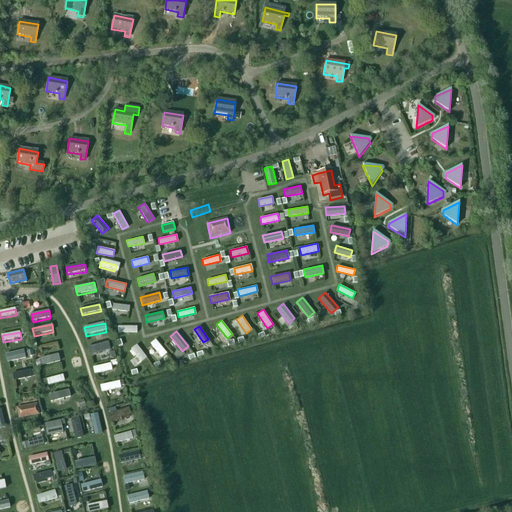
[(166,352),(155,339),(150,343),(161,357),(166,352)]
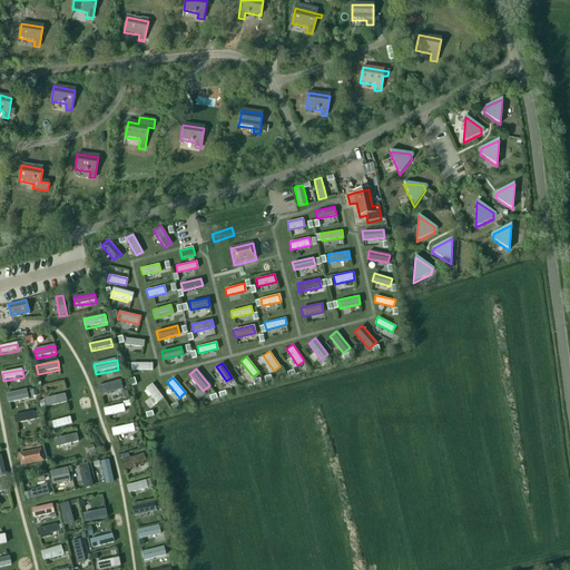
[(121,382),(98,387),(100,396),(124,391),(121,382)]
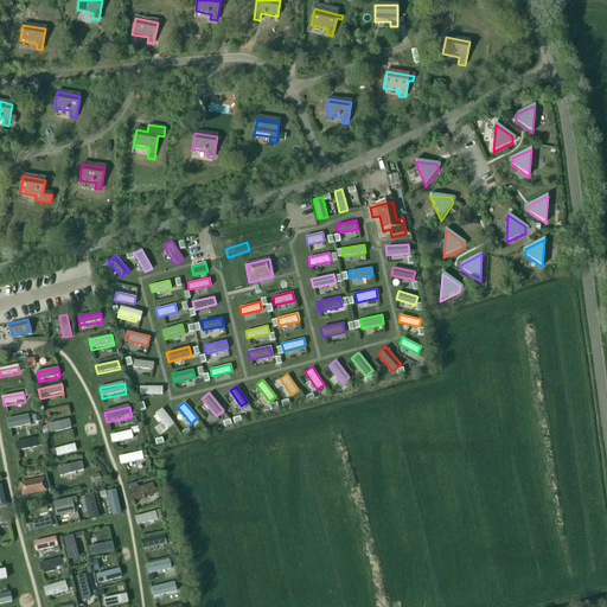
[(173,423),(161,408),(154,413),(166,428),(173,423)]
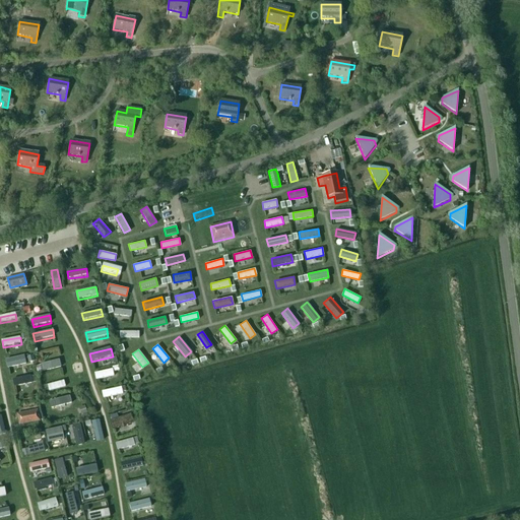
[(24,356),(6,360),(8,369),(26,366),(24,356)]
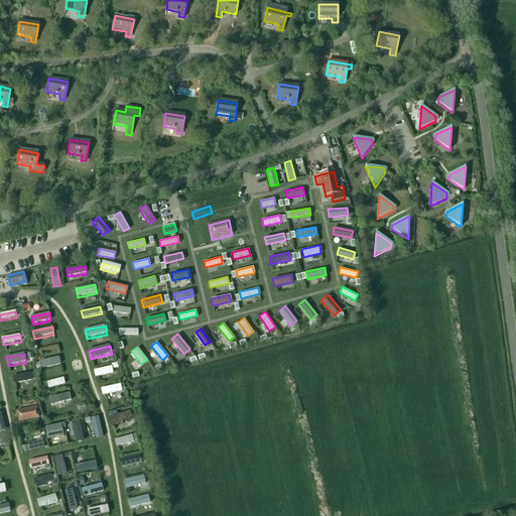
[(60,366),(58,358),(54,359),(40,362),(42,370),(60,366)]
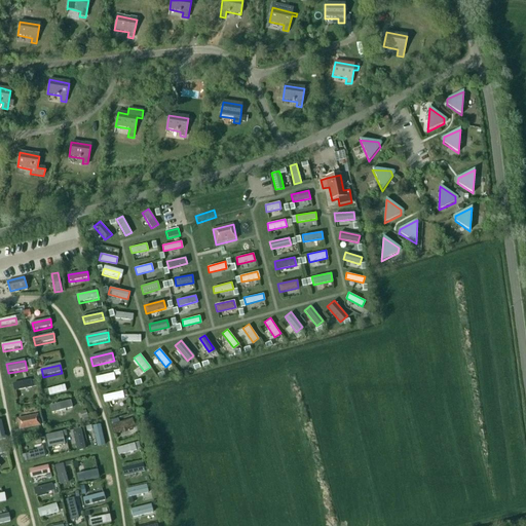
[(114,374),(96,378),(98,386),(115,382),(114,374)]
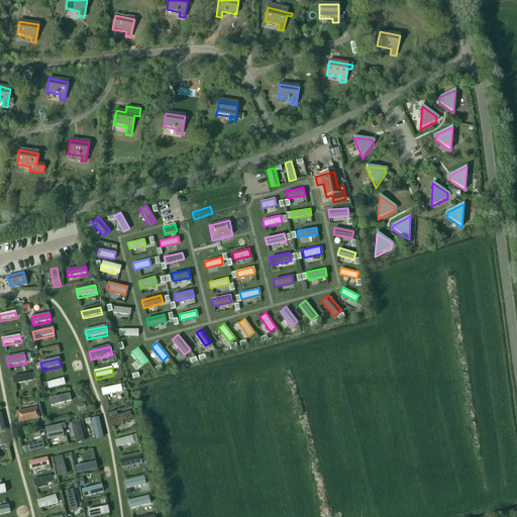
[(29,375),(13,378),(14,385),(30,382),(29,375)]
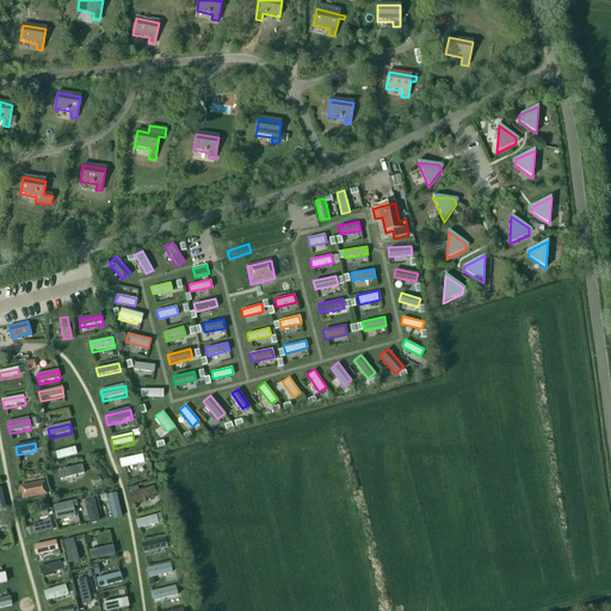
[(76,455),(74,446),(56,451),(57,458),(76,455)]
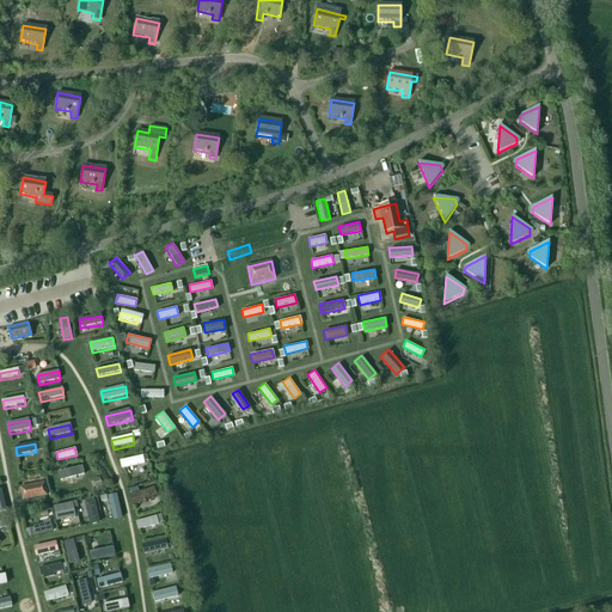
[(142,457),(121,461),(122,470),(144,466),(142,457)]
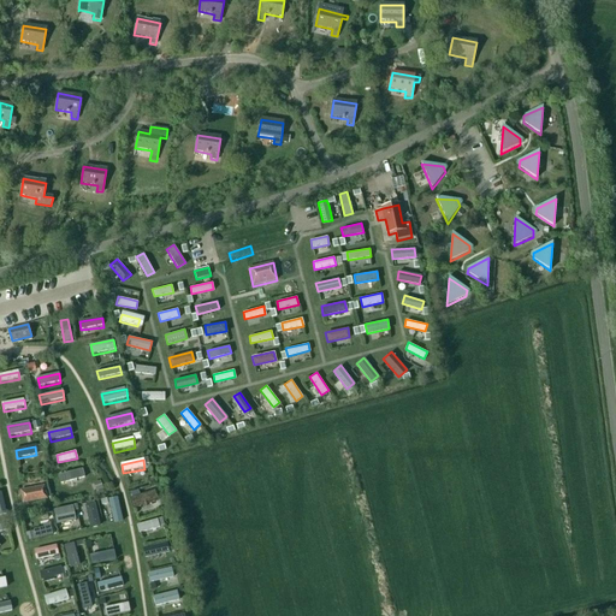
[(86,479),(84,471),(59,475),(61,484),(86,479)]
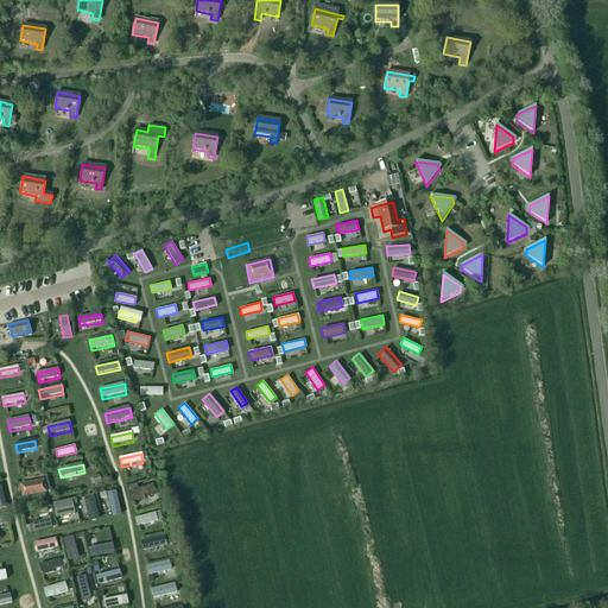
[(46,493),(44,480),(19,485),(23,498),(46,493)]
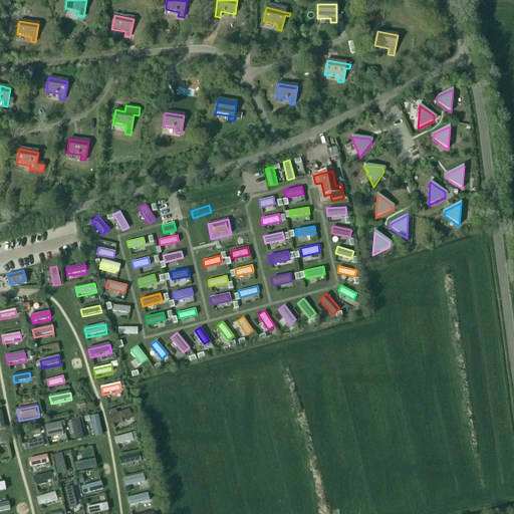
[(131,411),(109,417),(111,425),(133,419),(131,411)]
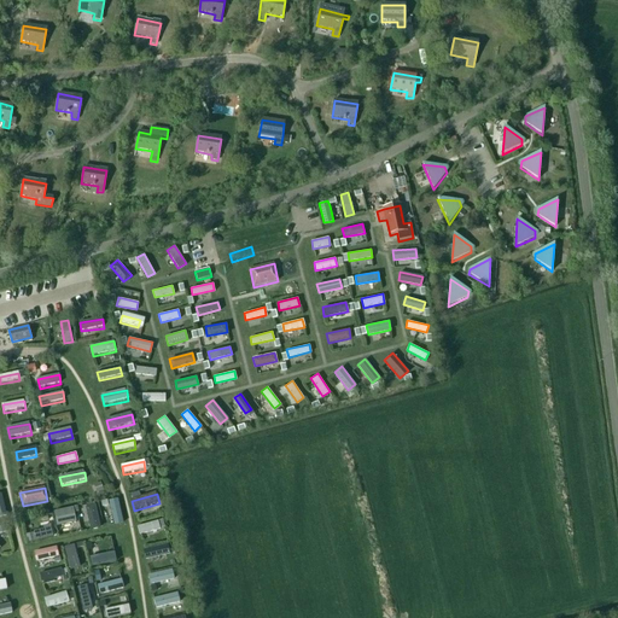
[(118,500),(109,502),(115,528),(124,525),(118,500)]
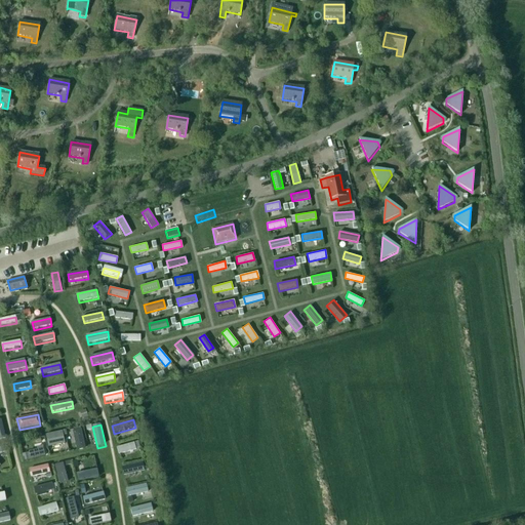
[(74,432),(73,432),(77,452),(85,450),(81,431),(74,432)]
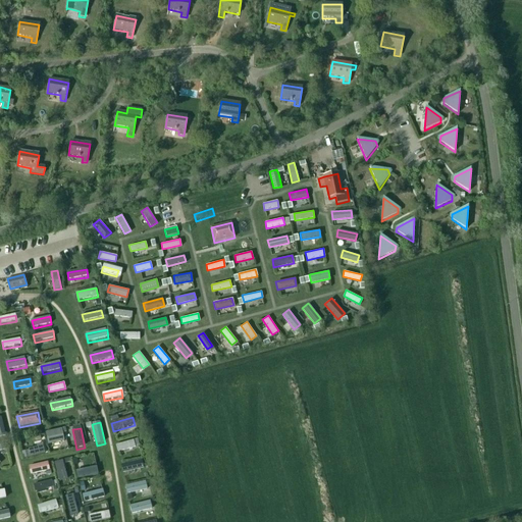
[(60,429),(46,432),(48,446),(63,442),(60,429)]
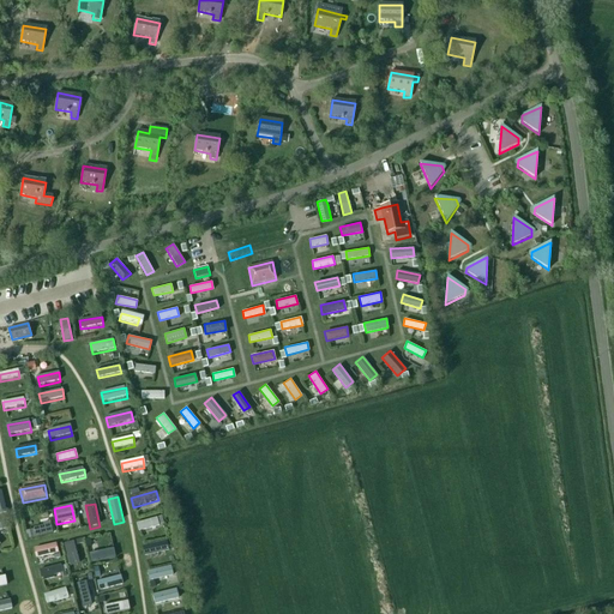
[(157,518),(137,524),(139,533),(160,527),(157,518)]
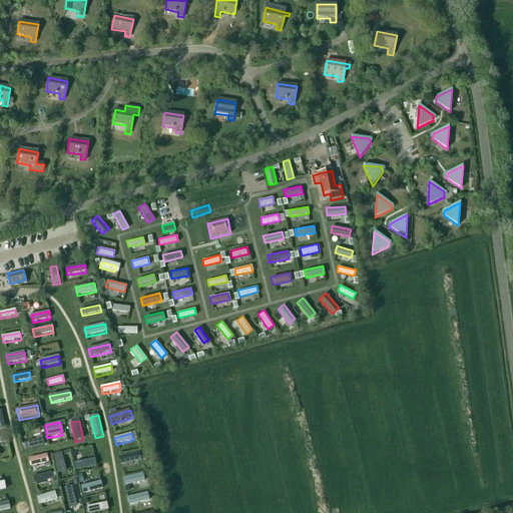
[(43,440),(22,445),(23,451),(45,446),(43,440)]
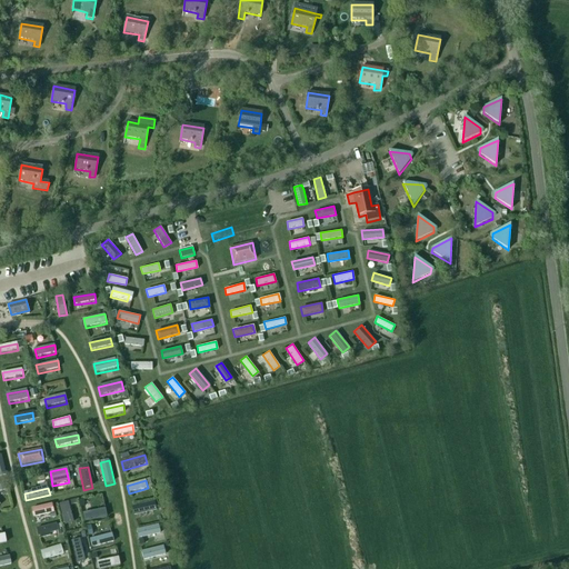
[(156,501),(132,507),(135,517),(158,511),(157,510),(156,502),(156,501)]
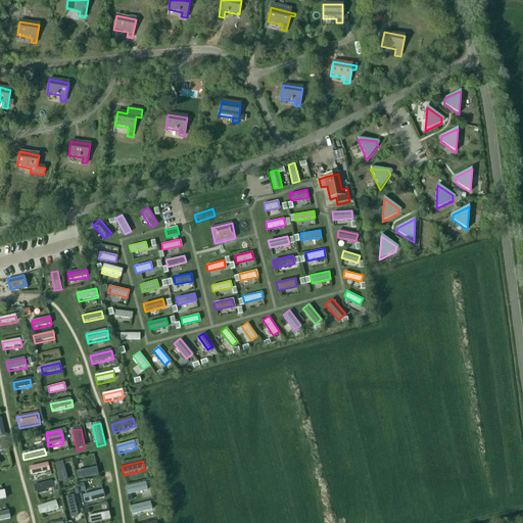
[(62,462),(55,464),(60,483),(68,481),(62,462)]
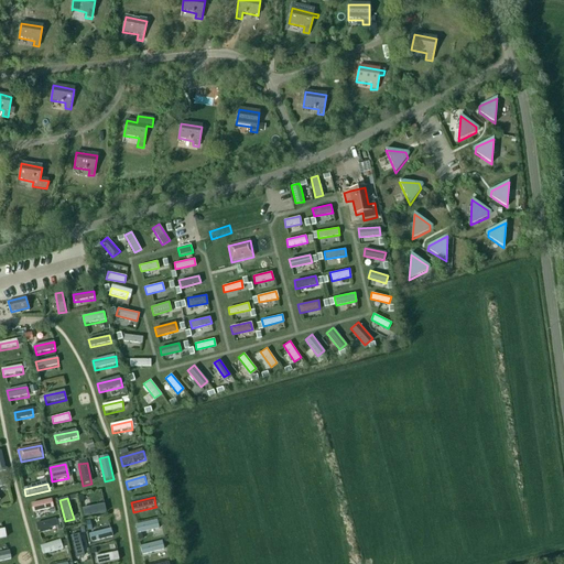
[(52,499),(30,505),(32,513),(54,508),(52,499)]
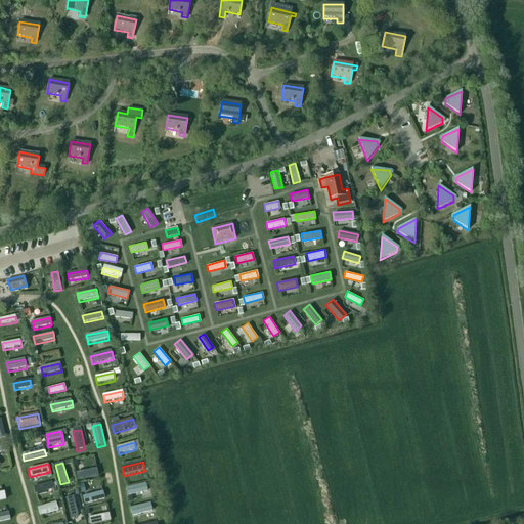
[(96,467),(76,471),(77,479),(98,475),(96,467)]
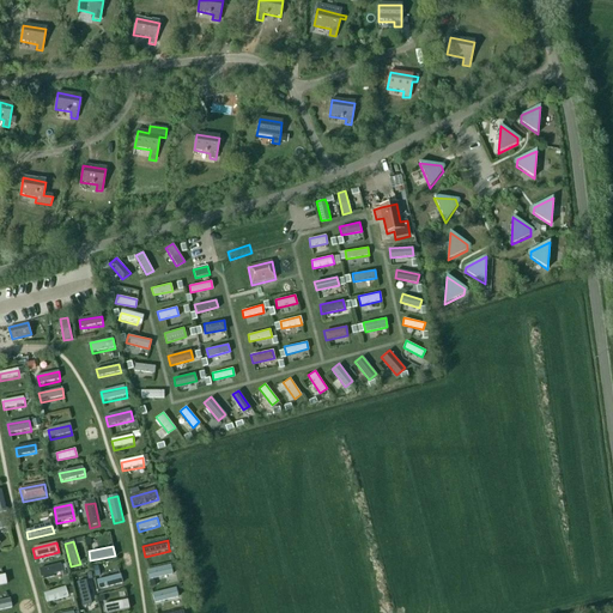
[(60,564),(40,570),(42,578),(62,574),(60,564)]
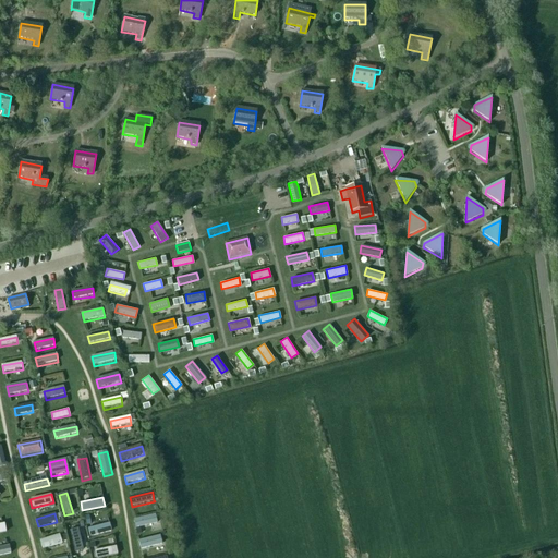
[(156,516),(134,521),(136,529),(158,524),(156,516)]
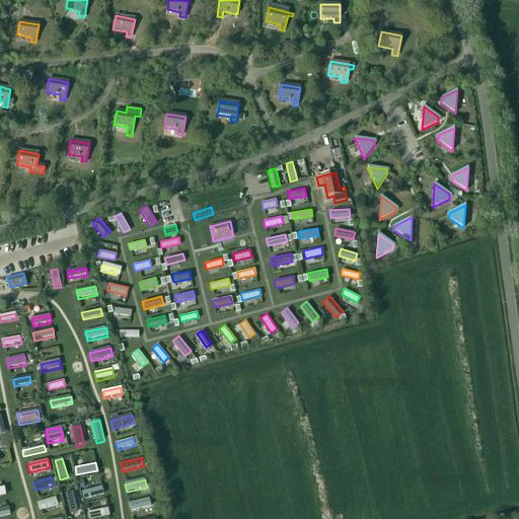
[(102,488),(82,492),(83,500),(104,495),(102,488)]
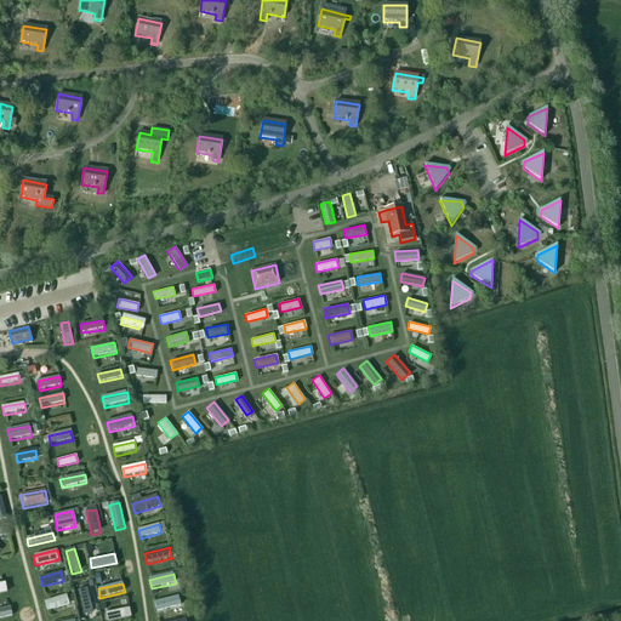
[(89,588),(79,591),(84,611),(92,610),(89,588)]
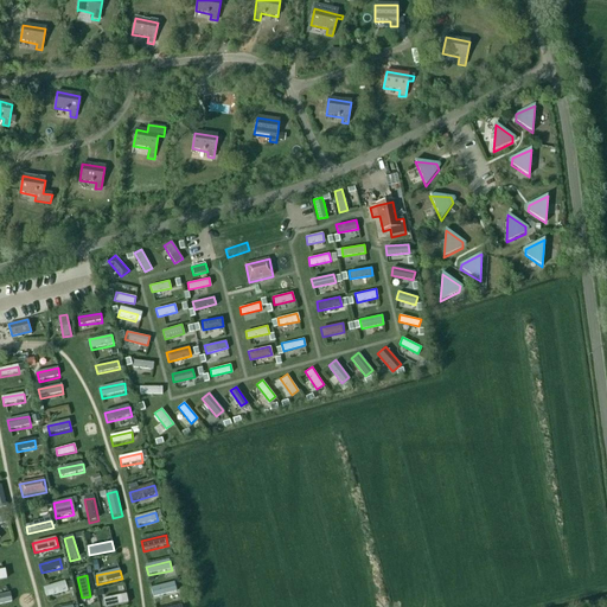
[(65,582),(44,588),(46,599),(68,593),(65,582)]
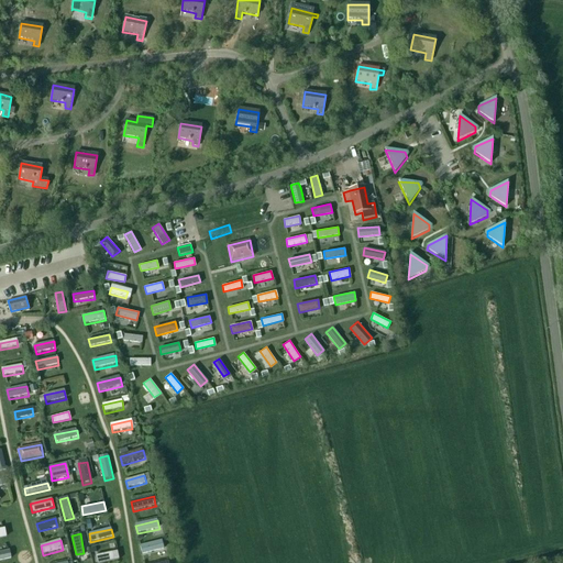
[(162,540),(141,545),(143,555),(164,550),(162,540)]
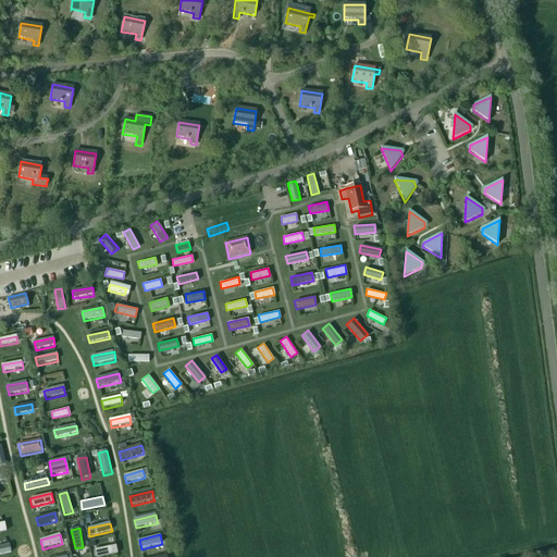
[(8,544),(0,545),(0,553),(9,552),(8,544)]
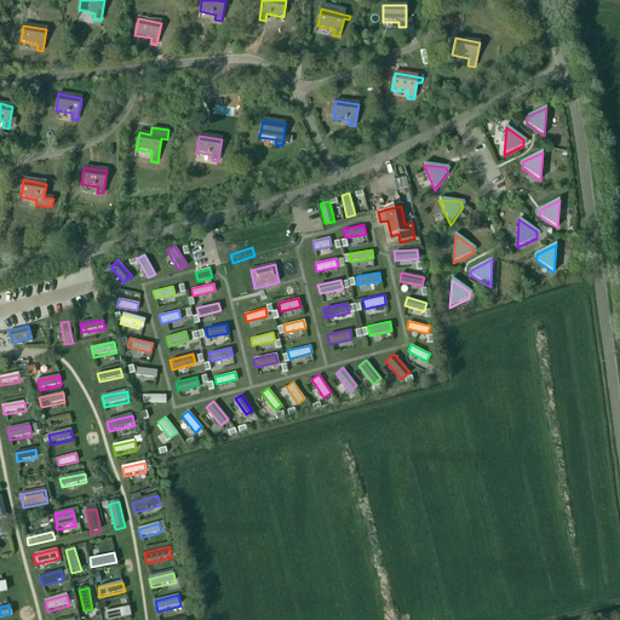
[(128,609),(108,613),(108,619),(116,619),(130,618),(128,609)]
